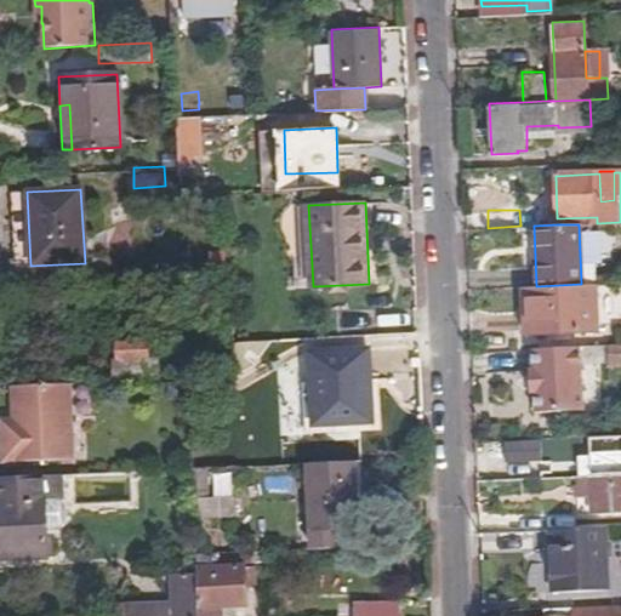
[(536,286),(522,287),(523,331),(594,328),(593,284),(581,284),(536,286)]
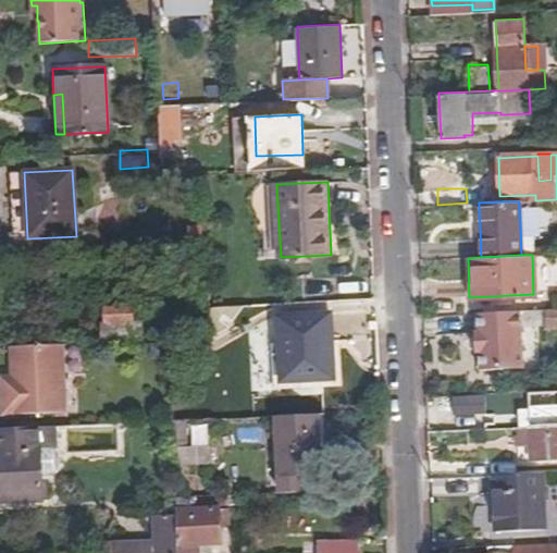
[(97,340),(146,338),(145,318),(131,319),(130,303),(98,305),(99,320),(96,320),(97,340)]
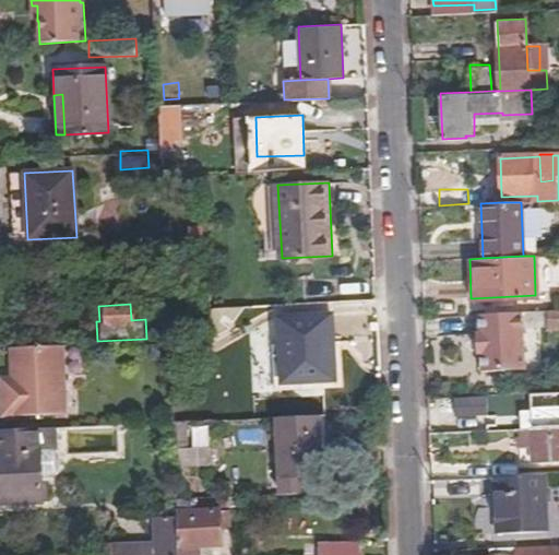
[(520,310),(478,313),(479,331),(475,331),(476,351),(478,351),(479,369),(522,367),(520,310)]
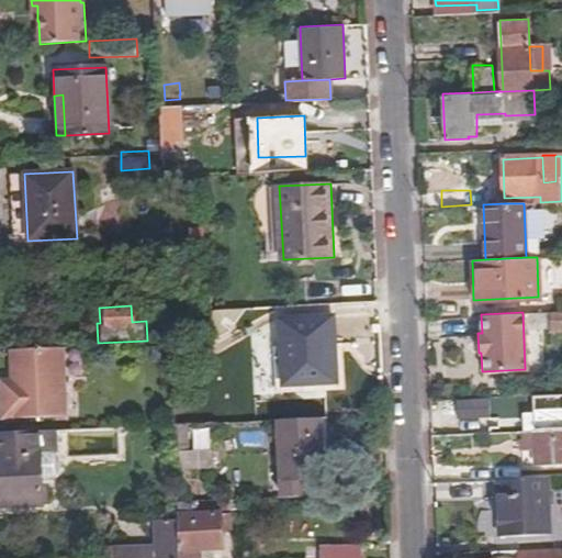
[(337,381),(334,317),(281,321),(283,383),(337,381)]
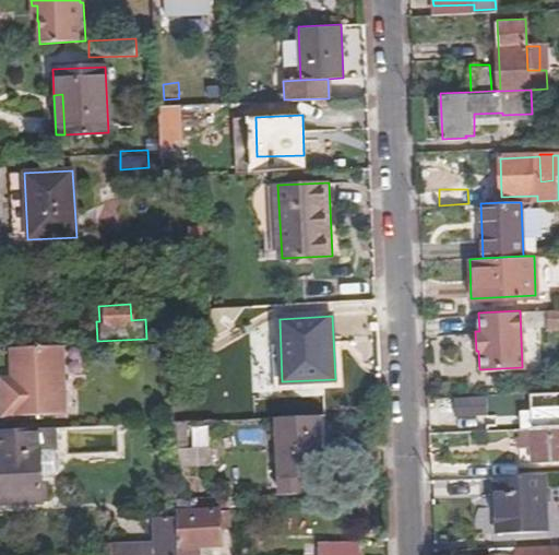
[(61,345),(9,349),(11,369),(12,369),(13,378),(0,378),(0,381),(1,417),(66,414),(61,345)]
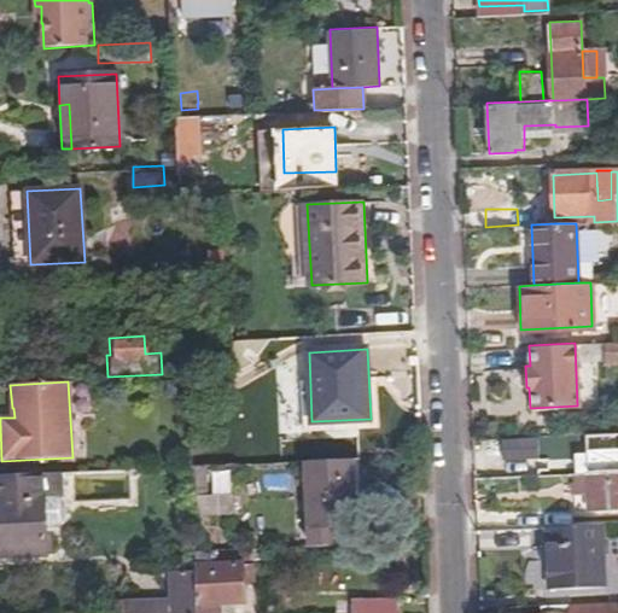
[(505,455),(542,451),(540,430),(502,433),(505,455)]
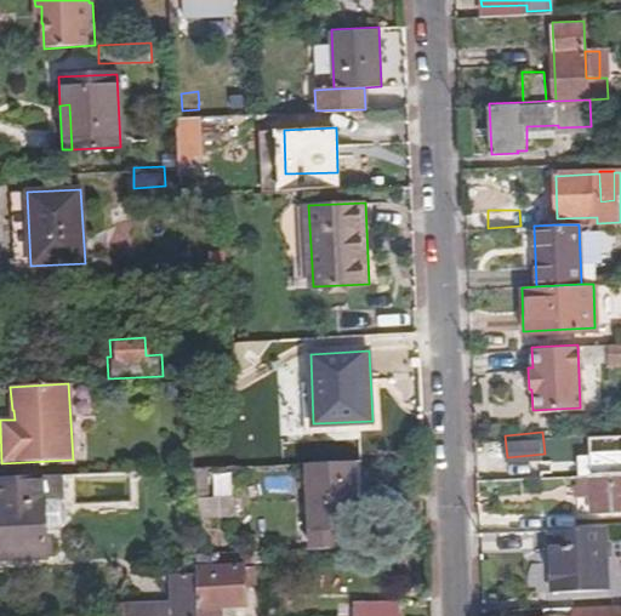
[(620,433),(586,434),(587,441),(590,511),(620,509),(620,433)]
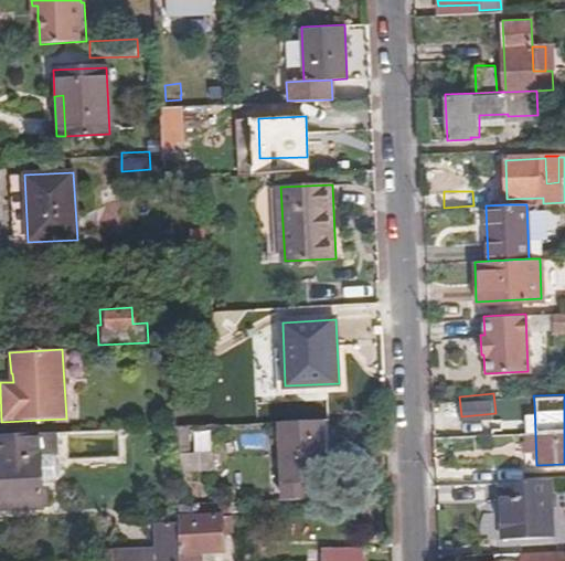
[(523,402),(524,431),(525,465),(536,465),(534,402),(523,402)]
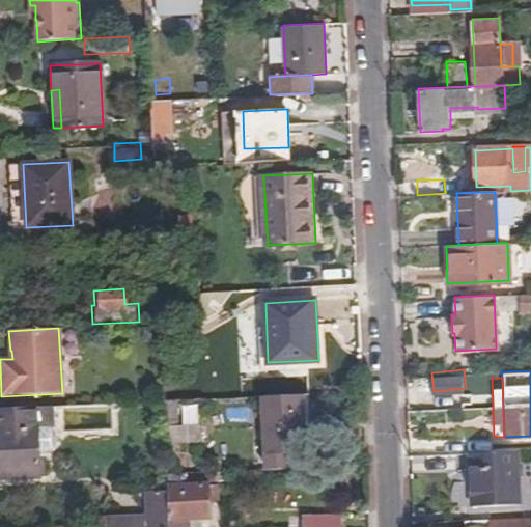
[(303,394),(261,396),(263,452),(264,468),(289,467),(289,450),(306,450),(303,394)]
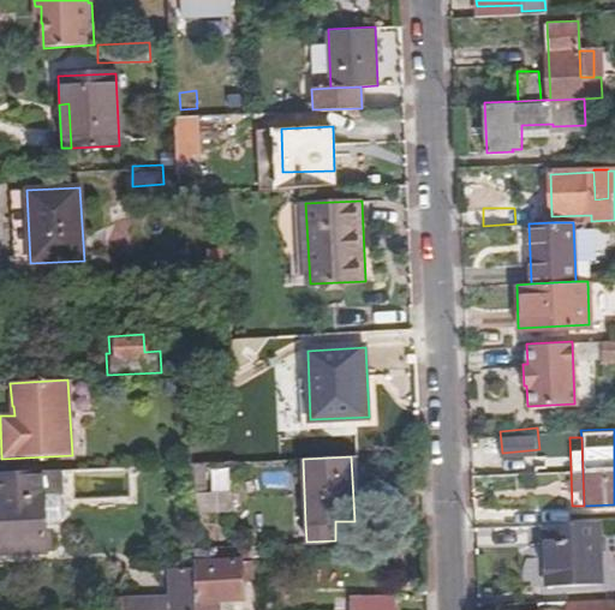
[(189,464),(191,510),(230,509),(228,491),(204,491),(204,462),(189,464)]
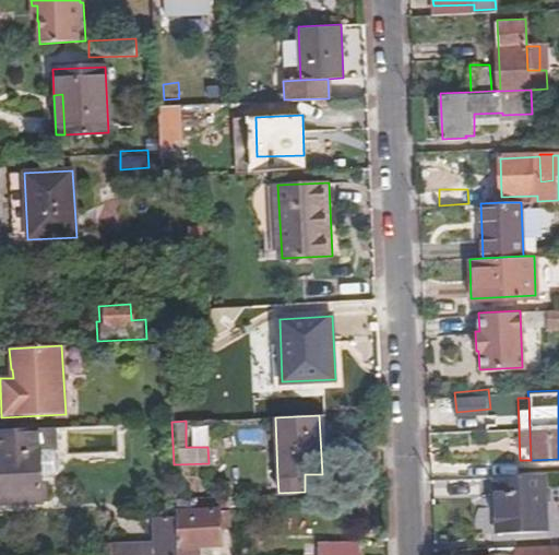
[(51,427),(3,428),(4,451),(0,451),(0,497),(20,496),(20,502),(44,500),(43,482),(38,481),(37,473),(52,473),(51,427)]
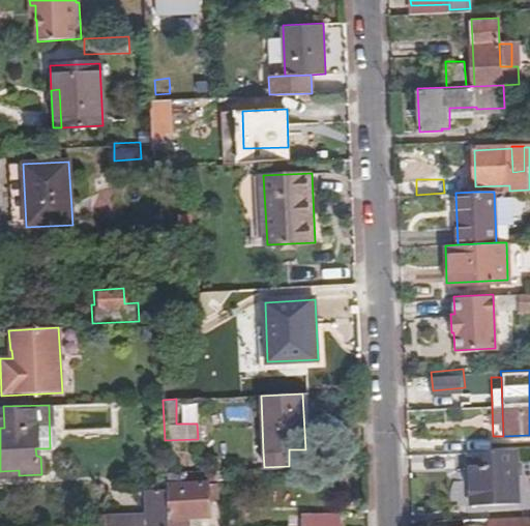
[(516,448),(469,450),(471,501),(518,499),(517,494),(516,466),(516,448)]
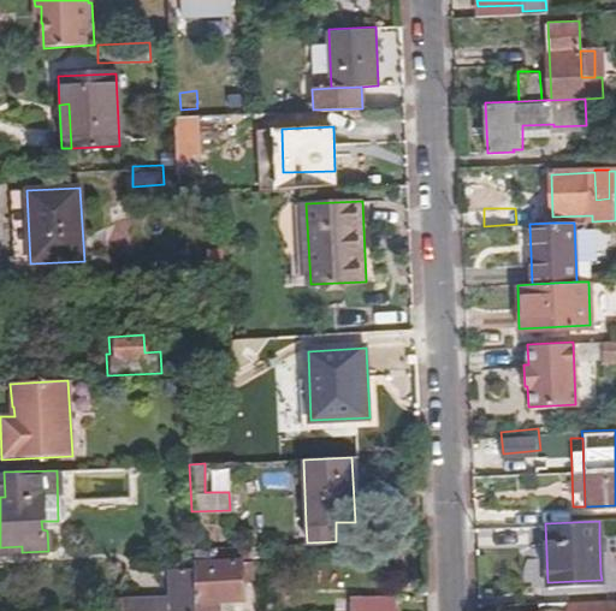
[(599,541),(600,574),(612,574),(611,541),(599,541)]
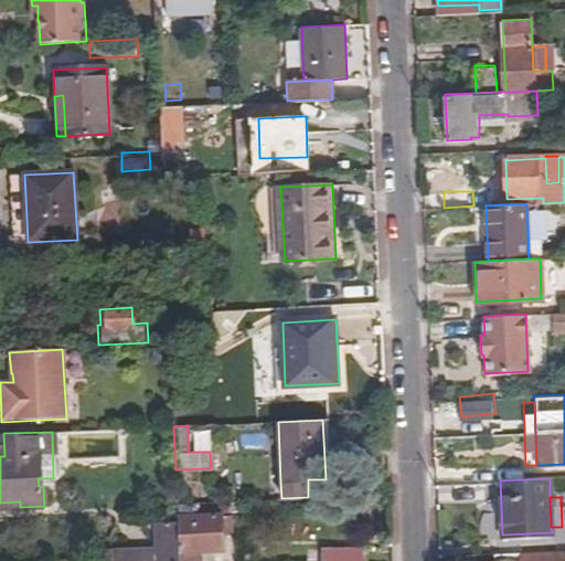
[(241,499),(223,500),(223,510),(241,510),(241,499)]
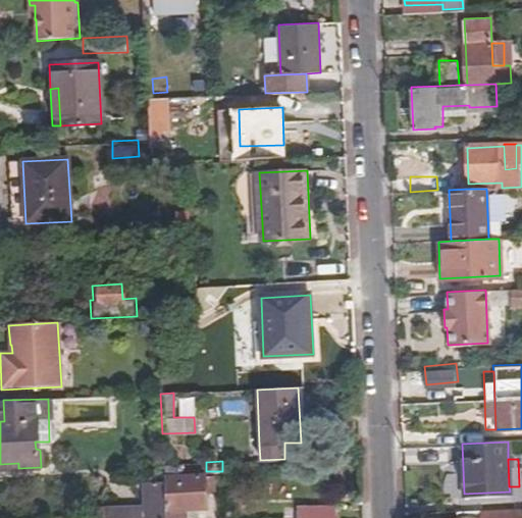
[(184,463),(164,463),(164,470),(166,509),(176,509),(176,511),(188,510),(207,510),(207,491),(214,490),(214,474),(207,475),(207,474),(184,474),(184,463)]
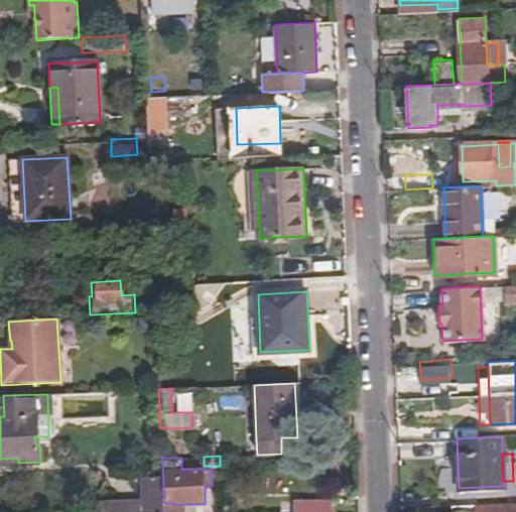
[(103,499),(103,511),(163,511),(164,511),(164,503),(162,465),(156,465),(157,478),(143,478),(143,498),(103,499)]
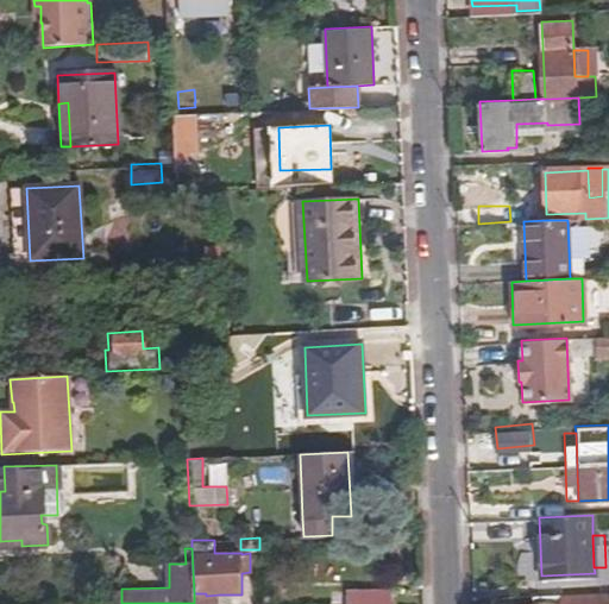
[(121,603),(121,589),(99,590),(99,603),(121,603)]
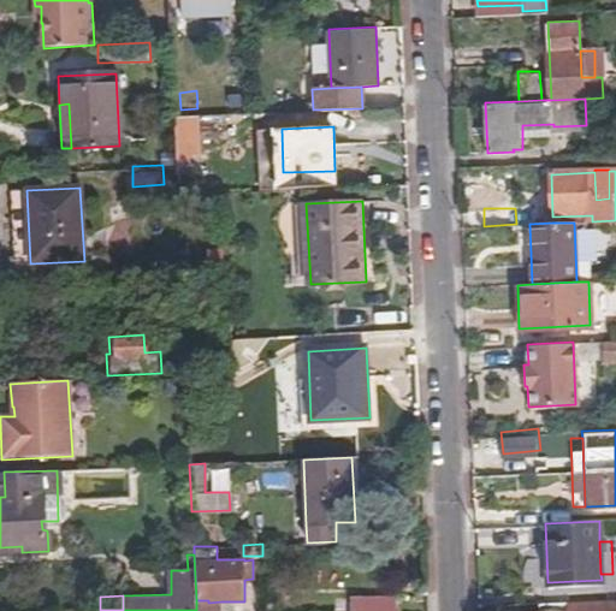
[(348,610),(395,610),(395,595),(348,597),(348,610)]
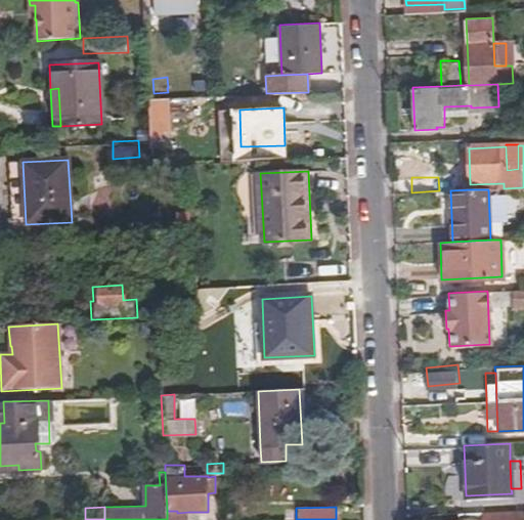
[(523,519),(523,508),(459,512),(459,519),(523,519)]
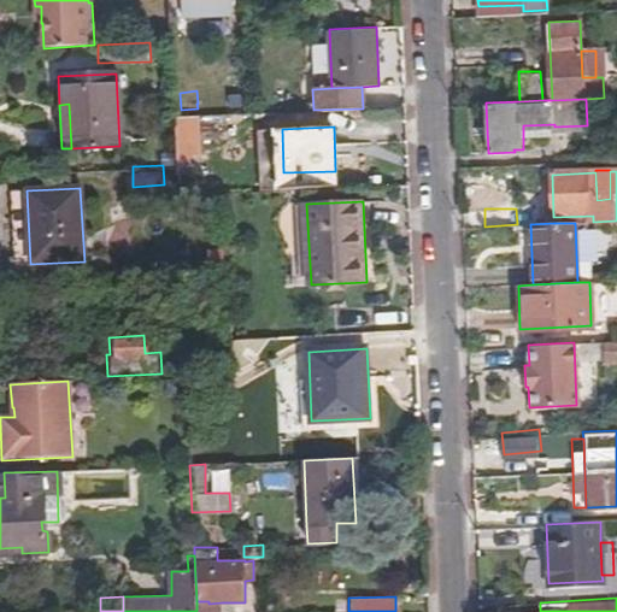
[(211,611),(221,611),(222,602),(209,604),(209,601),(197,601),(197,611),(211,611)]
